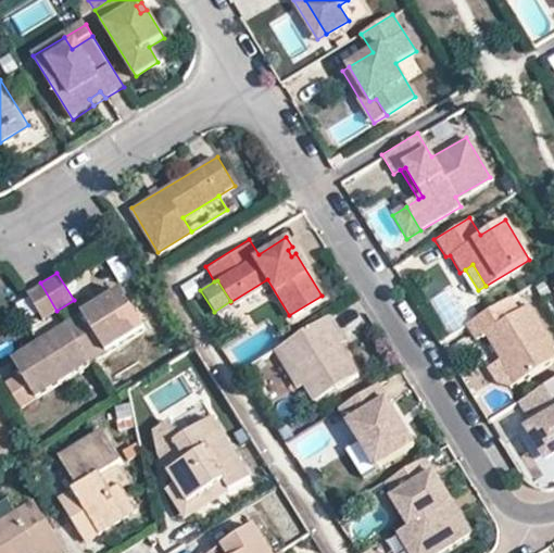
[(45,317),(57,311),(40,283),(28,291),(45,317)]
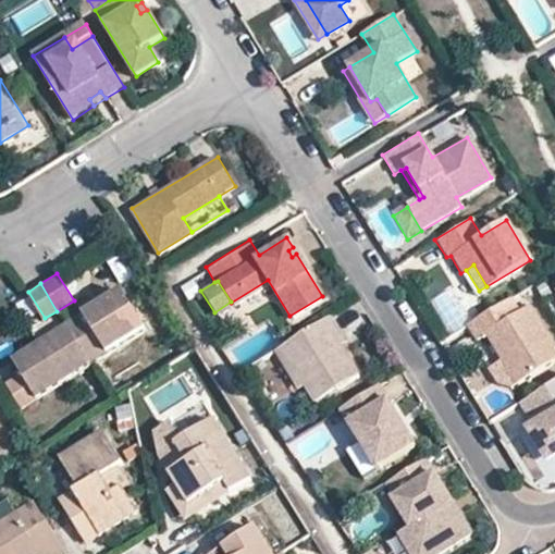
[(65,323),(89,364),(146,328),(122,288),(65,323)]
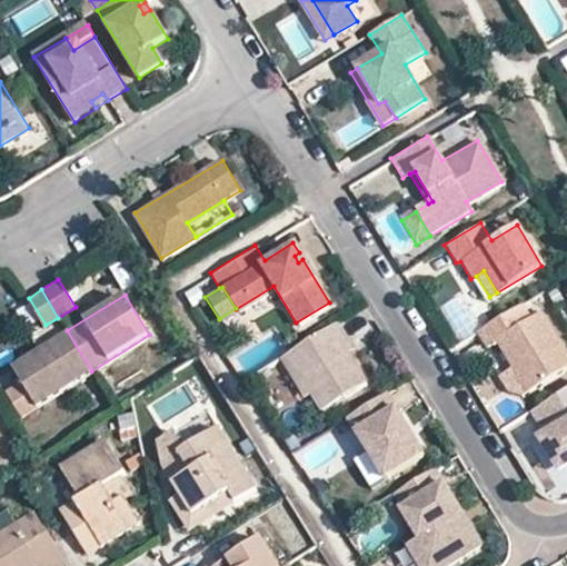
[(566,366),(566,359),(538,313),(528,318),(519,304),(475,330),(485,346),(495,340),(510,366),(526,391),(566,366)]
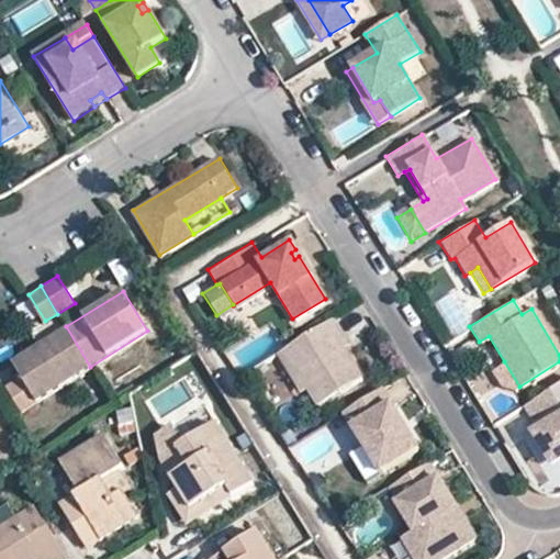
[(340,335),(329,316),(275,350),(286,369),(291,366),(315,402),(357,377),(339,346),(335,338),(340,335)]
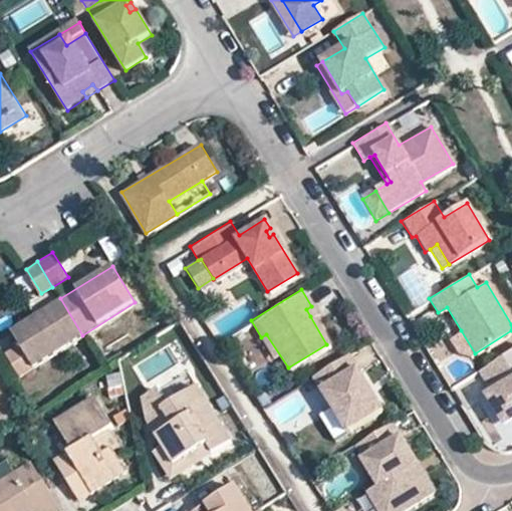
[(82,335),(60,298),(12,329),(19,341),(34,364),(82,335)]
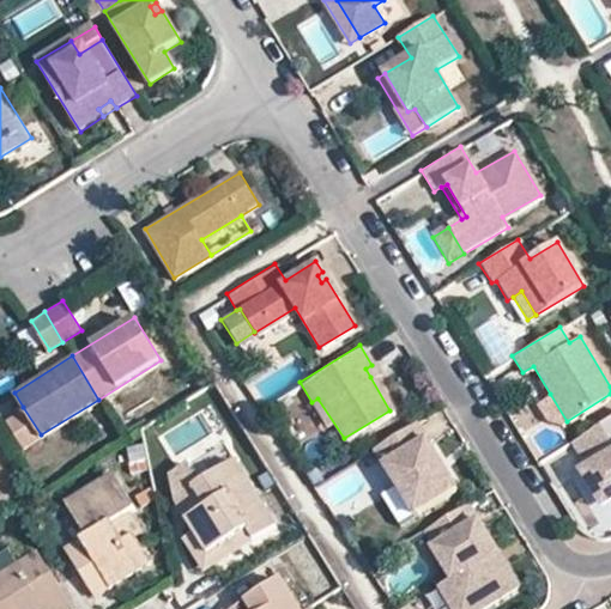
[(376,373),(371,365),(366,369),(370,377),(376,373)]
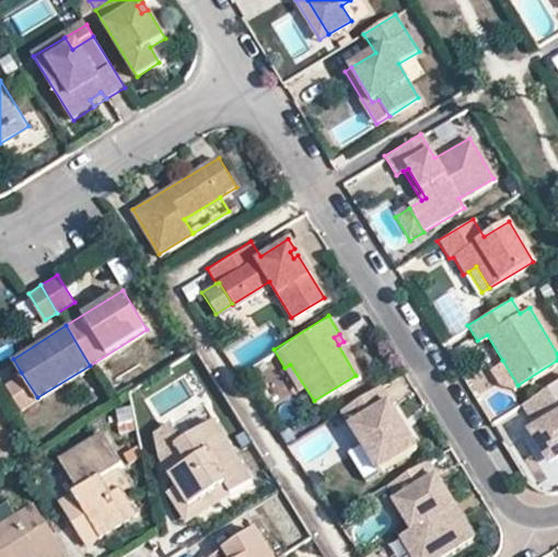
[(511,390),(518,385),(502,360),(486,370),(493,383),(511,390)]
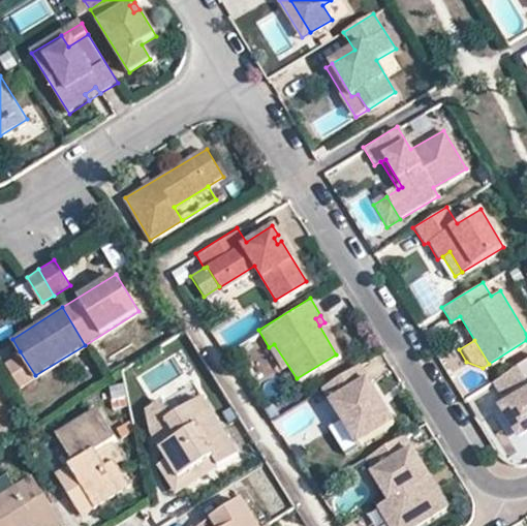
[(35,375),(20,351),(7,360),(22,383),(35,375)]
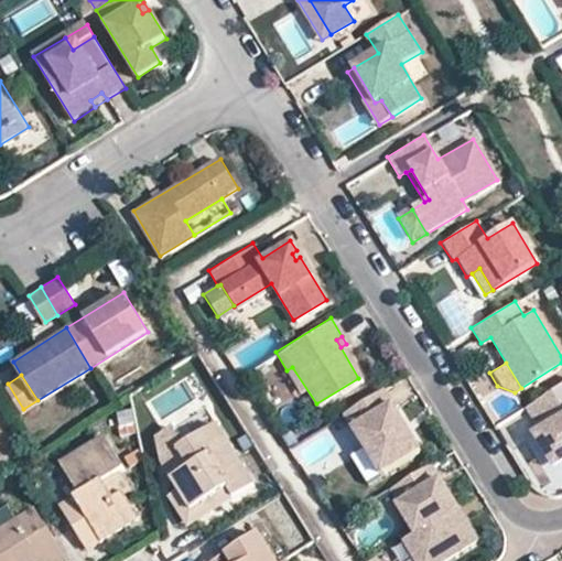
[(561,457),(561,381),(522,406),(533,424),(540,420),(543,424),(537,429),(531,432),(544,454),(555,448),(561,457)]
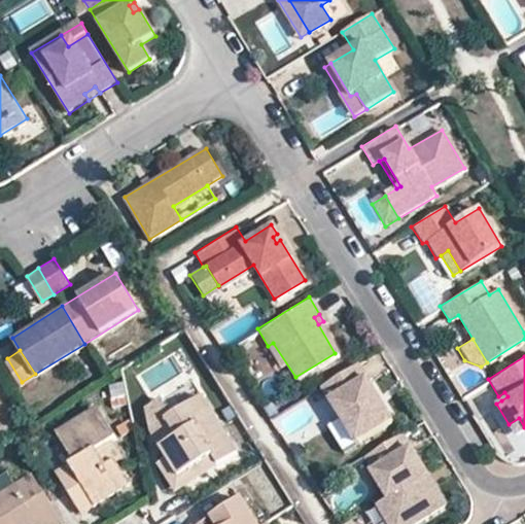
[(374,394),(354,362),(317,385),(352,442),(389,418),(378,400),(373,404),(369,397),(374,394)]
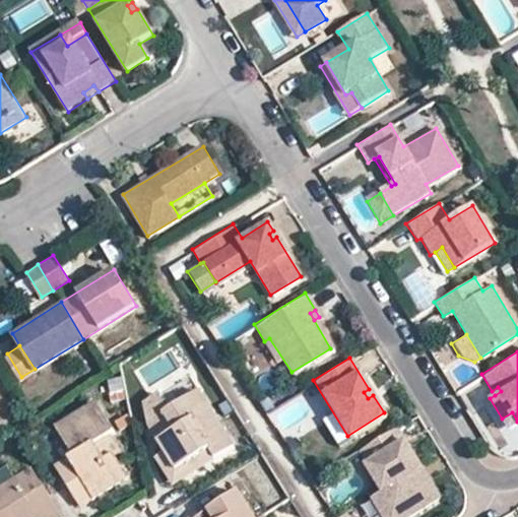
[(501,391),(498,387),(492,391),(495,395),(501,391)]
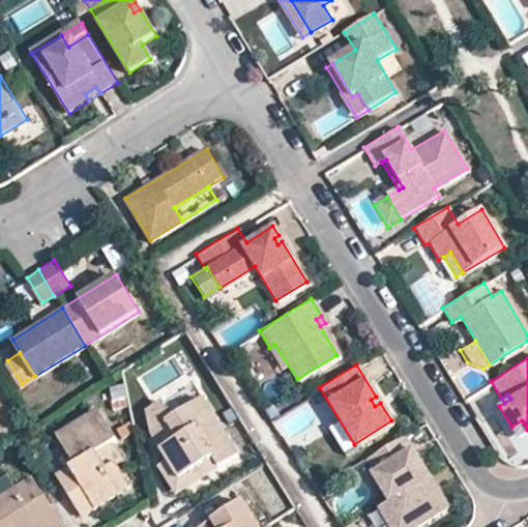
[(380,403),(376,397),(371,400),(375,406),(380,403)]
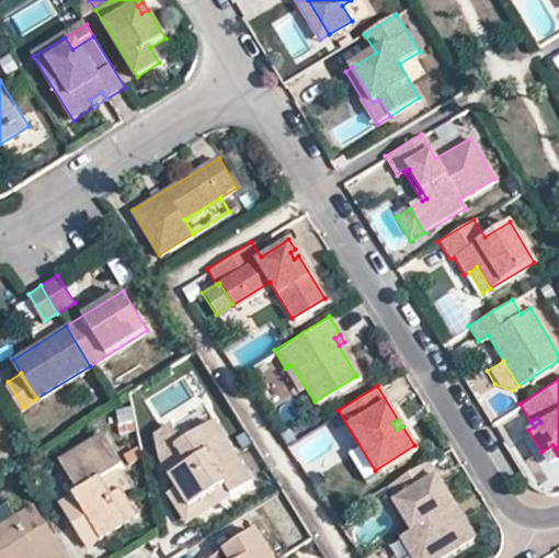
[(169,424),(152,435),(158,458),(175,488),(187,509),(225,486),(229,493),(249,481),(214,422),(180,442),(169,424)]
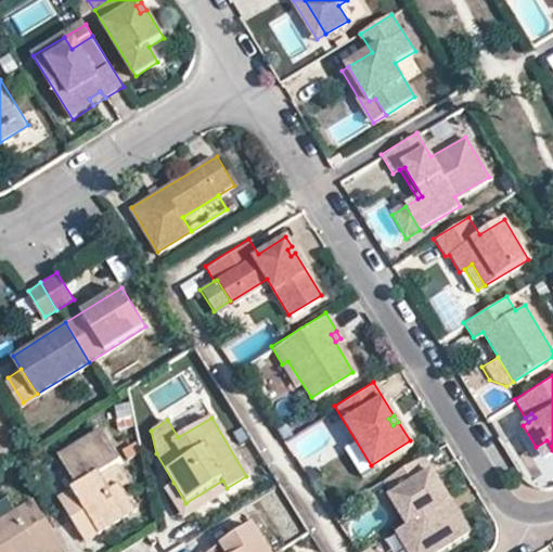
[(58,497),(85,540),(133,509),(119,486),(128,480),(116,463),(120,460),(102,429),(58,457),(75,486),(58,497)]
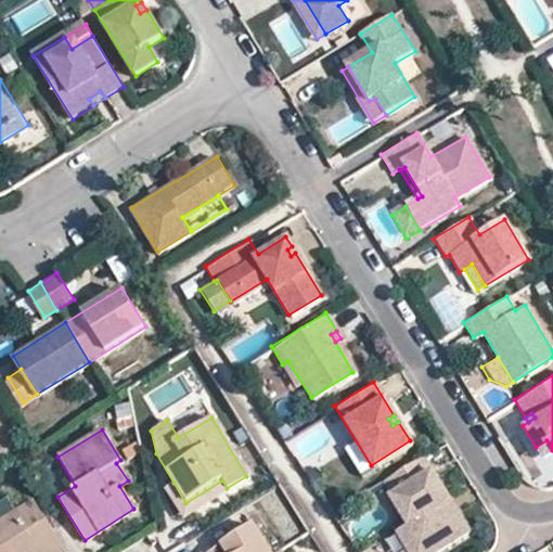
[(552,450),(547,440),(536,447),(542,457),(552,450)]
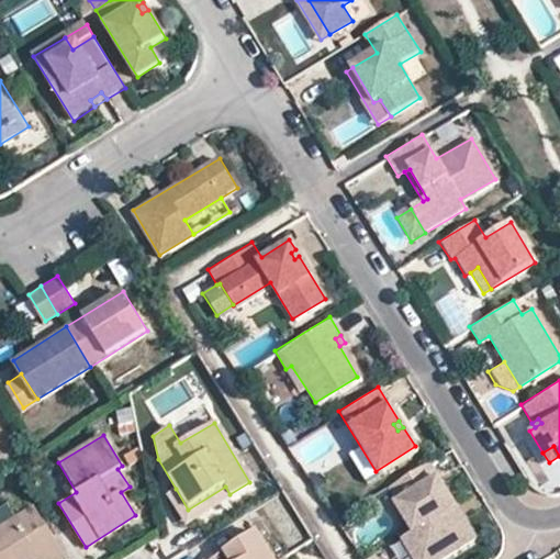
[(451,505),(425,461),(384,484),(393,499),(391,501),(409,529),(415,541),(404,549),(410,558),(433,558),(470,536),(455,511),(450,514),(447,509),(451,505)]
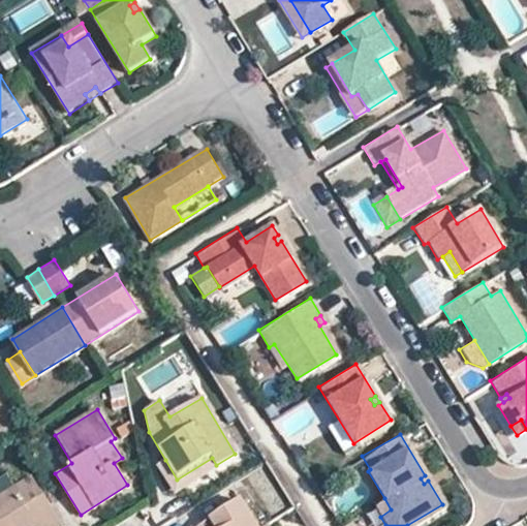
[(177,480),(165,460),(157,465),(173,492),(216,465),(212,458),(177,480)]
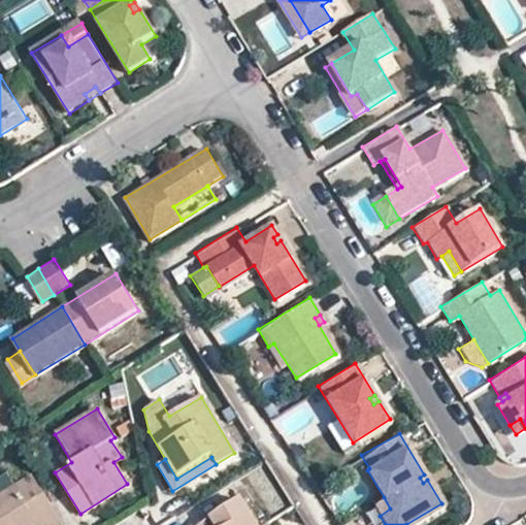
[(261,461),(244,470),(267,510),(284,500),(261,461)]
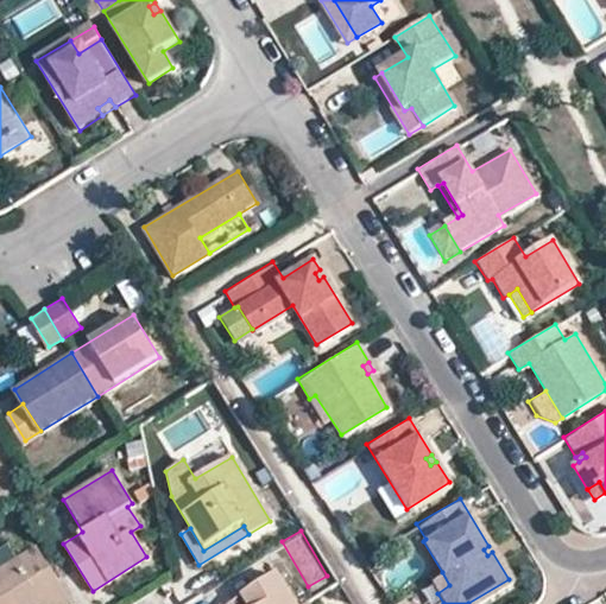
[(71,603),(36,546),(16,559),(6,544),(0,547),(0,603),(71,603)]
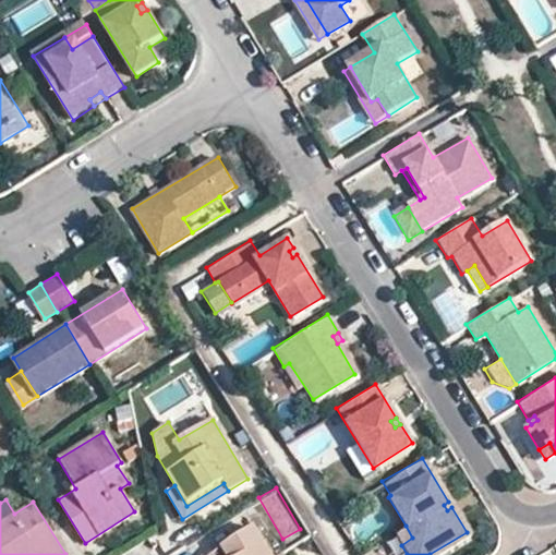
[(412,538),(406,526),(394,532),(401,545),(412,538)]
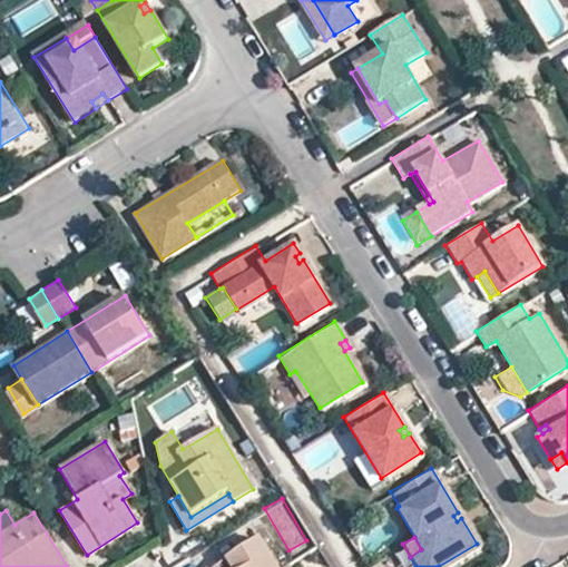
[(276,566),(258,539),(214,566),(276,566)]
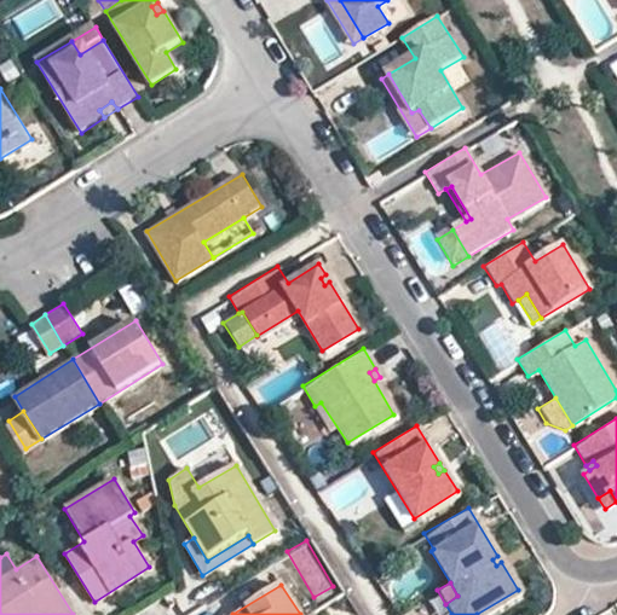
All buildings are outlined.
